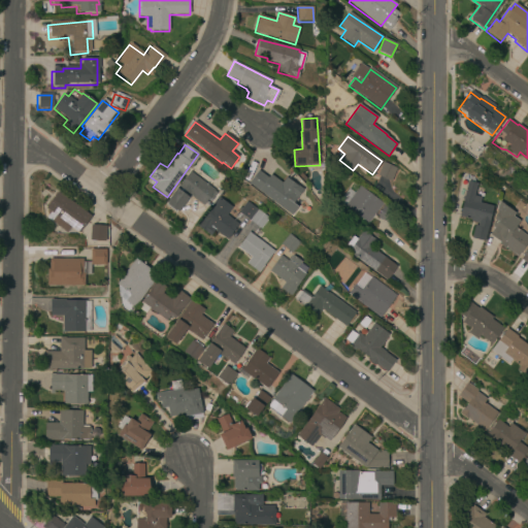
[(377,176),(384,162),(396,168),(390,182),(377,176)]
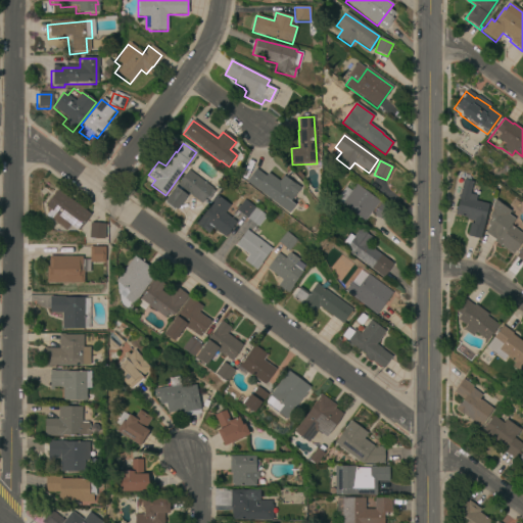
[(160,205),(188,170),(212,188),(200,203),(187,194),(173,214),(160,205)]
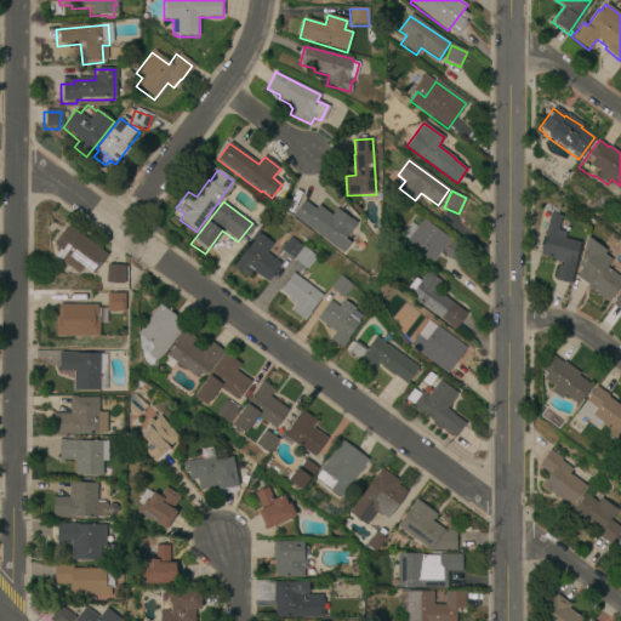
[(313,211),(315,208),(329,217),(334,210),(348,221),(348,220),(354,224),(342,241),(348,245),(341,255),(290,217),(302,203),(313,211)]
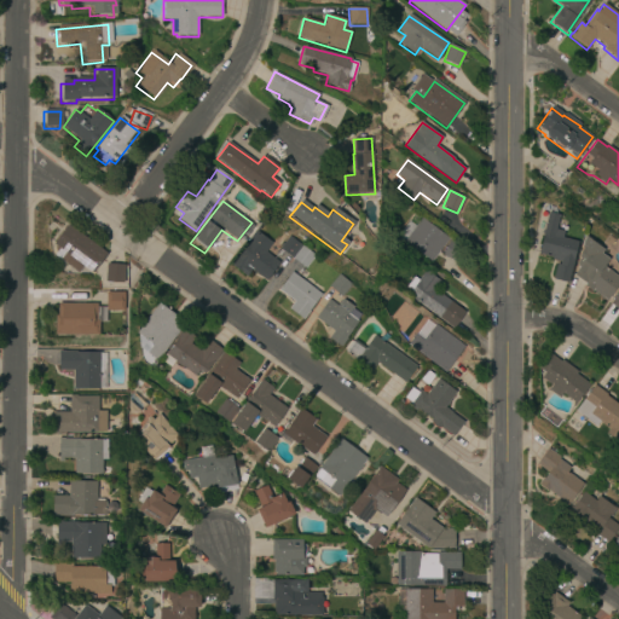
[(553,279),(556,264),(560,265),(561,261),(551,260),(551,258),(538,254),(548,213),(559,215),(556,229),(563,231),(562,238),(578,242),(568,283),(553,279)]
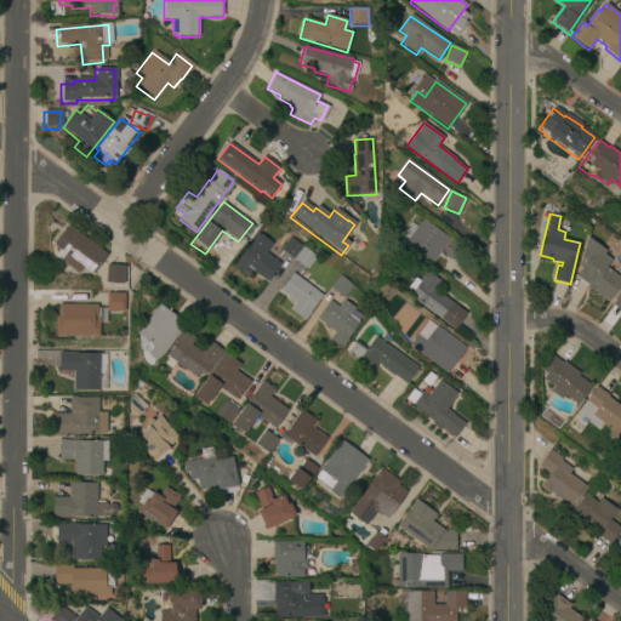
[(398,237),(414,216),(421,222),(423,218),(450,239),(433,262),(398,237)]
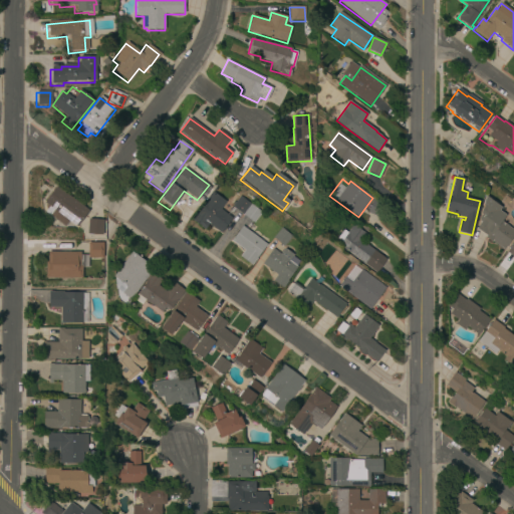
[(68,221),(64,227),(46,212),(50,207),(44,203),(56,187),(88,211),(76,227),(68,221)]
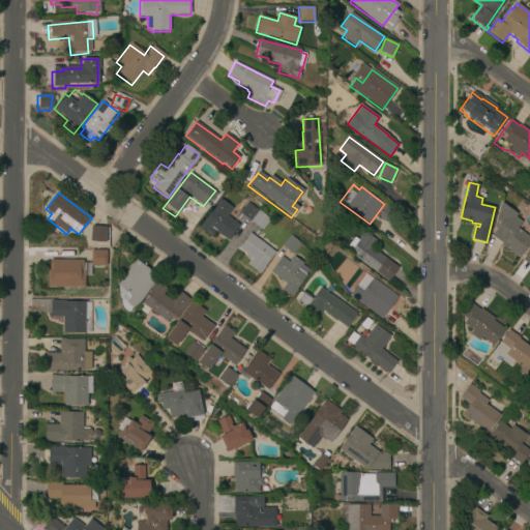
[(215,232),(211,237),(198,227),(204,218),(205,219),(213,208),(212,207),(219,198),(233,208),(228,216),(239,225),(228,240),(215,232)]
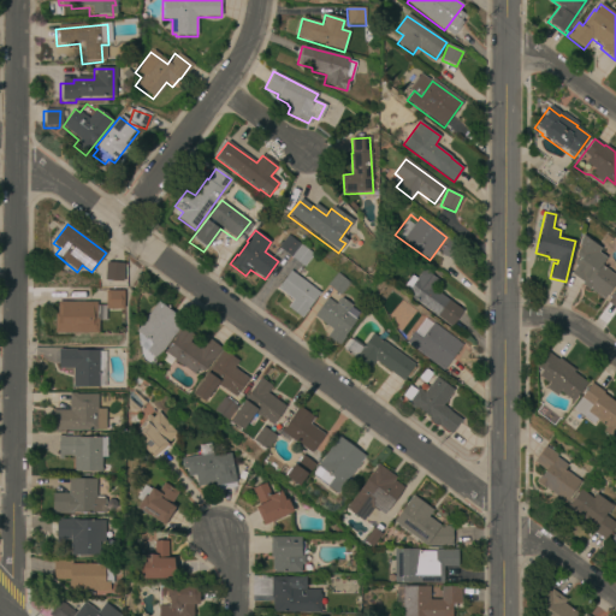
[(575,265),(573,264),(576,250),(579,247),(578,246),(580,237),(581,235),(599,248),(598,250),(605,256),(599,264),(615,274),(615,282),(604,298),(590,288),(588,290),(580,284),(581,282),(570,273),(575,265)]
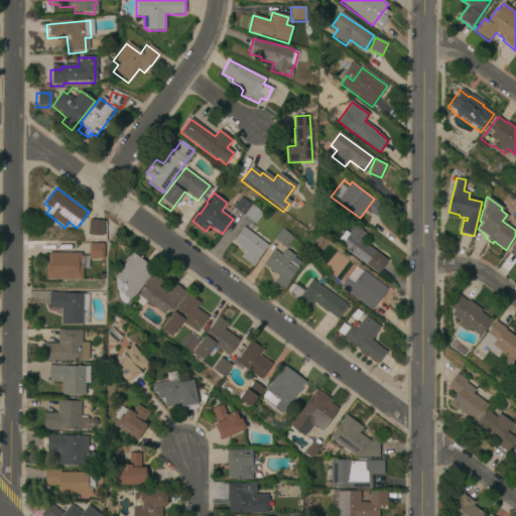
[(253,224),(232,208),(239,198),(261,214),(253,224)]
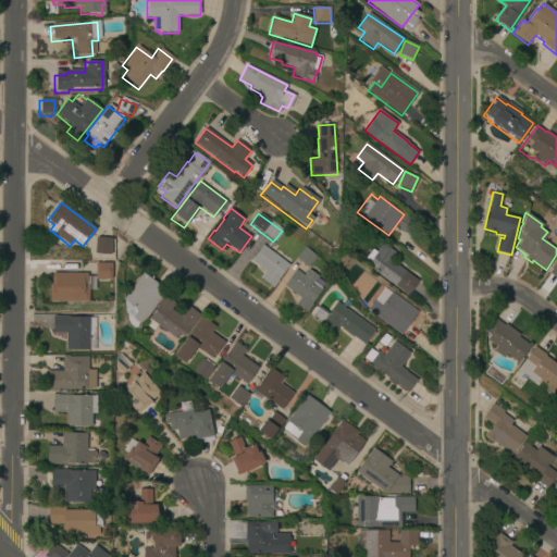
[(398,231),(404,217),(418,222),(411,236),(398,231)]
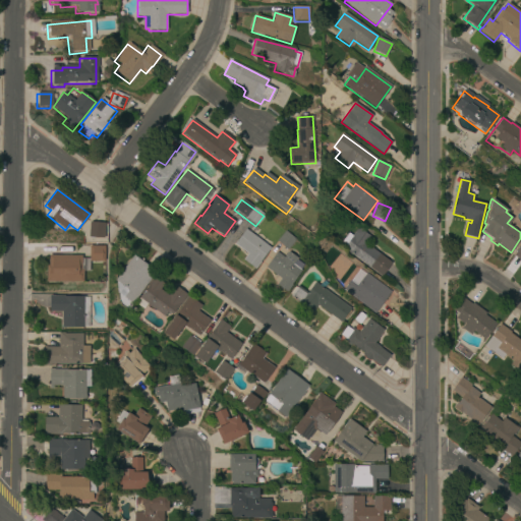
[(89,237),(90,222),(104,223),(103,238),(89,237)]
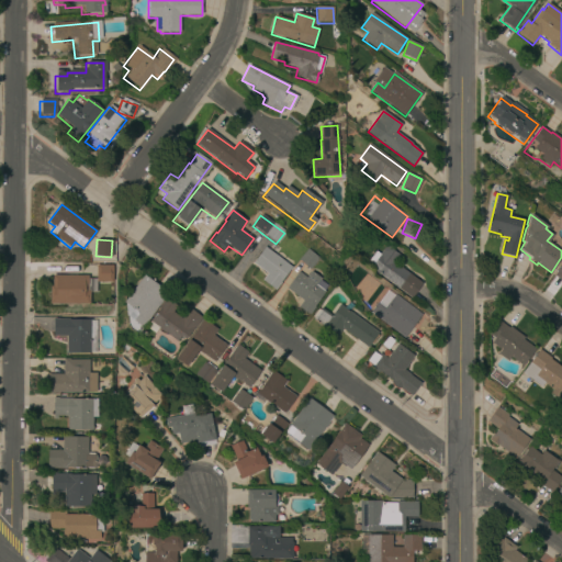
[(370,268),(371,266),(367,262),(375,251),(379,254),(385,245),(401,257),(396,263),(423,283),(412,298),(370,268)]
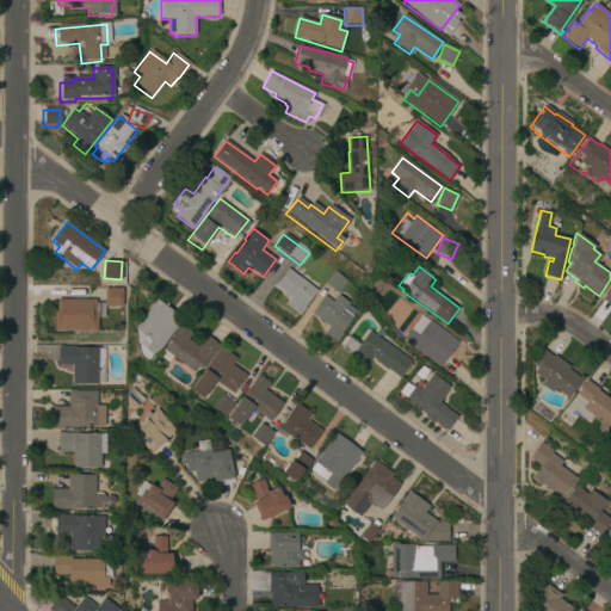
[(285,303),(290,297),(275,285),(288,269),(316,290),(298,314),(285,303)]
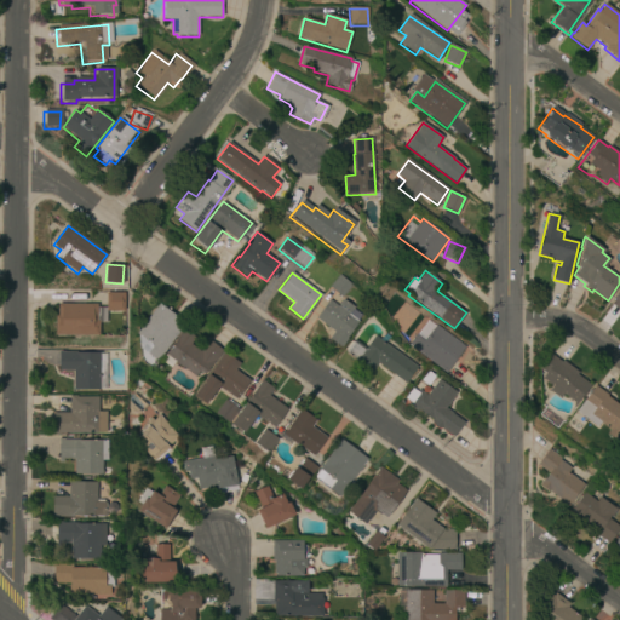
[(329,288),(339,275),(351,285),(342,298),(329,288)]
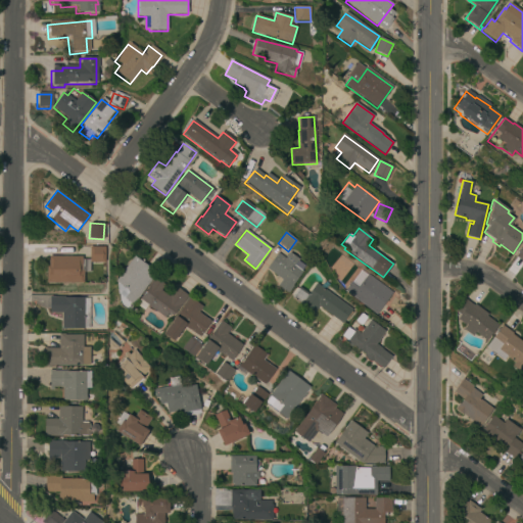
[(46,282),(46,267),(48,267),(48,256),(82,256),(82,259),(89,259),(89,247),(104,247),(104,263),(90,263),(90,272),(83,272),(83,282),(46,282)]
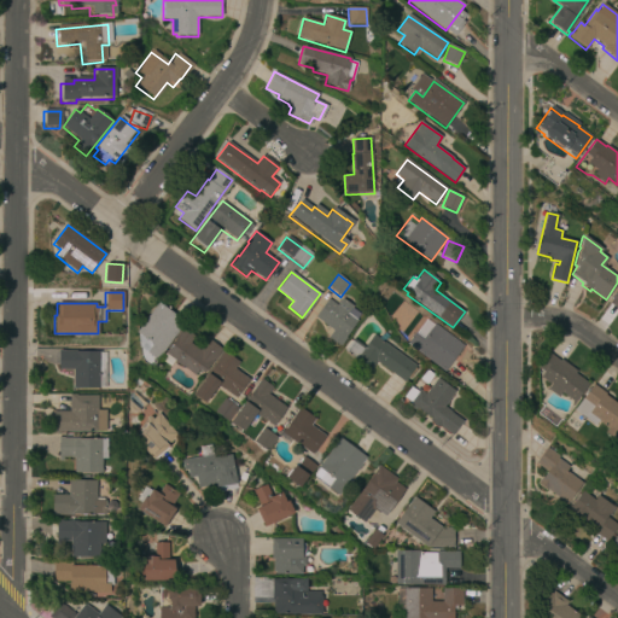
[(348,314),(357,321),(340,347),(327,338),(333,331),(315,318),(327,299),(337,307),(342,299),(353,307),(348,314)]
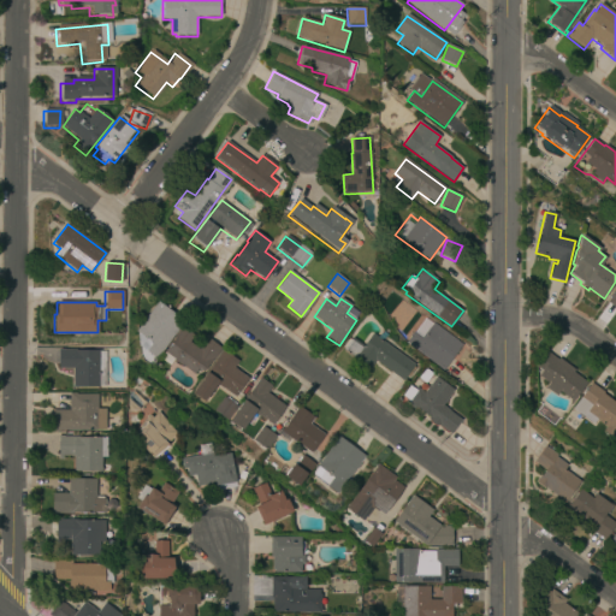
[(157,359),(138,345),(137,332),(136,332),(158,302),(184,321),(157,359)]
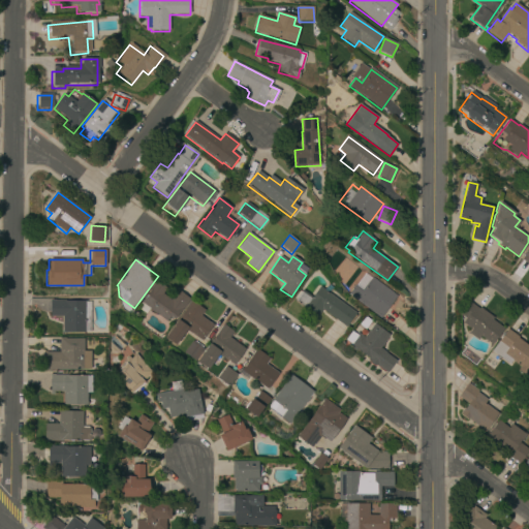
[(380,318),(348,294),(366,272),(397,296),(380,318)]
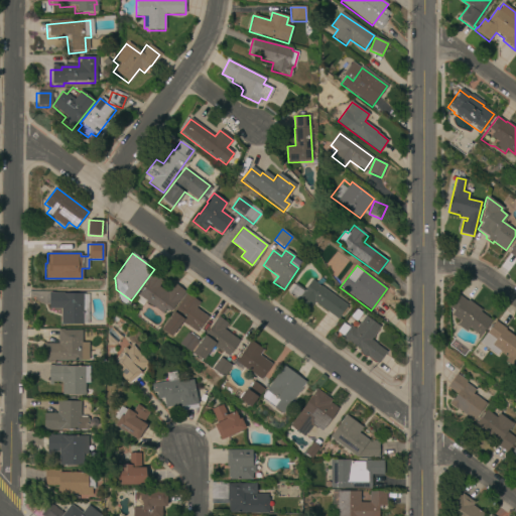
[(167,292),(173,283),(185,292),(170,312),(166,308),(162,313),(146,301),(142,306),(134,300),(153,274),(162,281),(159,286),(167,292)]
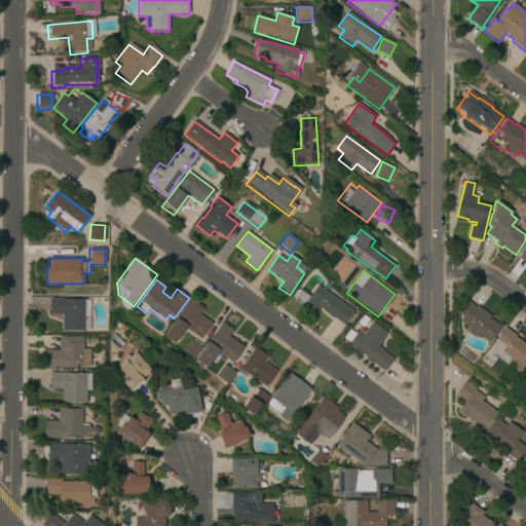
[(353,311),(344,326),(320,308),(315,314),(291,297),(297,289),(308,297),(317,285),(323,290),(353,311)]
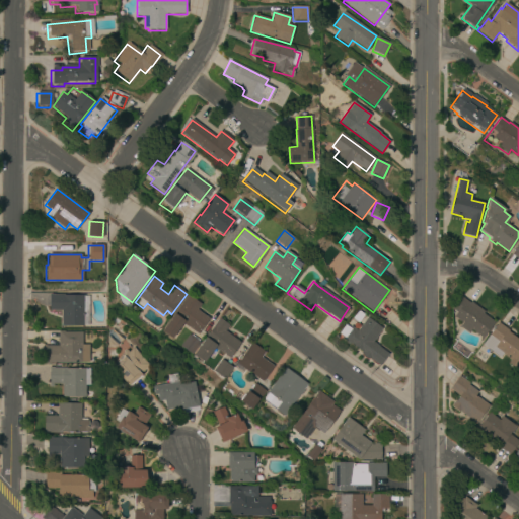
[(83,327),(61,326),(61,311),(50,311),(50,295),(84,296),(83,327)]
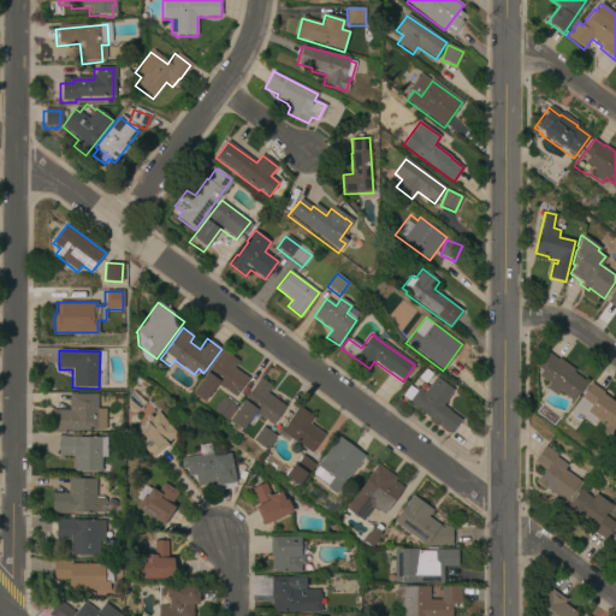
[(235,397),(215,384),(203,401),(193,394),(223,350),(238,361),(234,368),(248,378),(235,397)]
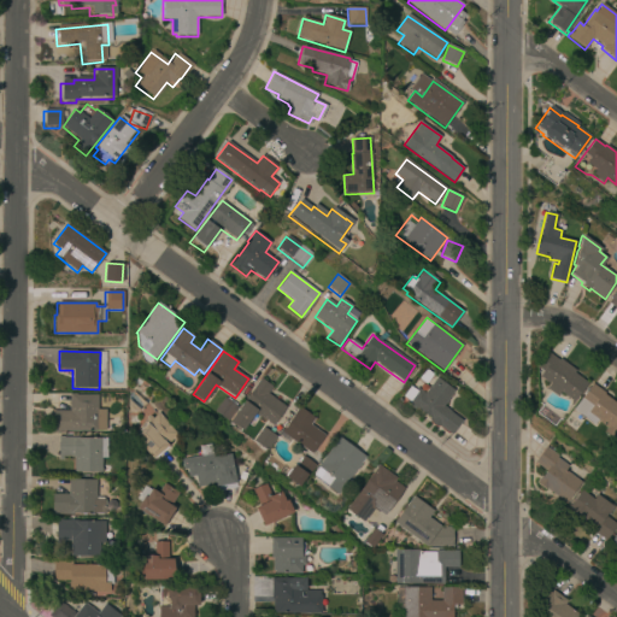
[(559,360),(560,358),(576,370),(574,372),(587,383),(574,403),(559,393),(557,397),(546,388),(550,385),(540,377),(544,372),(538,368),(548,352),(559,360)]
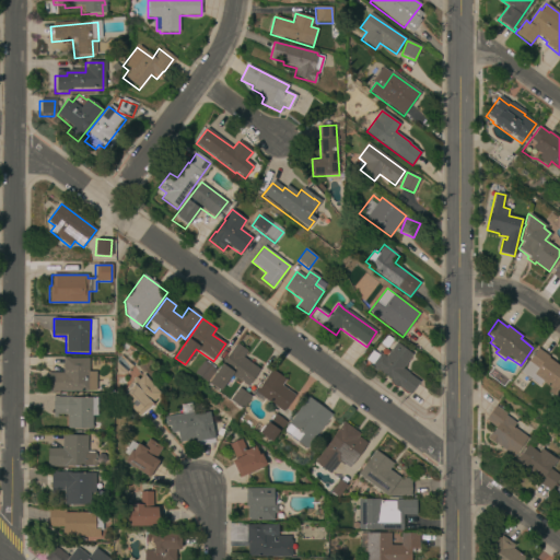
[(123,352),(120,350),(119,346),(123,341),(127,342),(129,343),(130,348),(128,351),(123,352)]
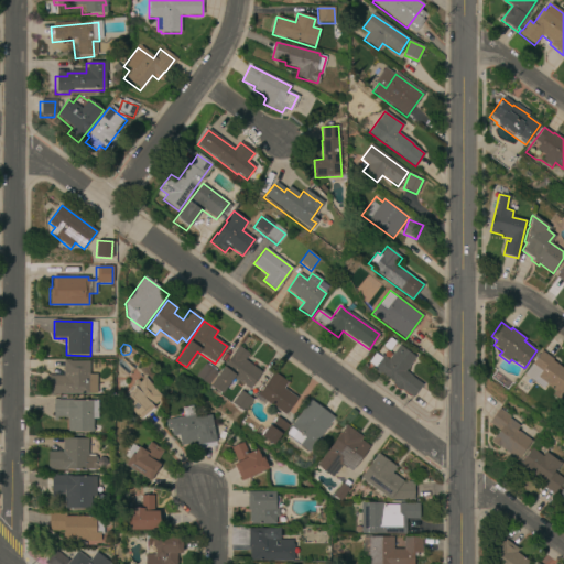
[(249,389),(234,378),(223,394),(210,386),(238,346),(249,354),(245,360),(261,372),(249,389)]
